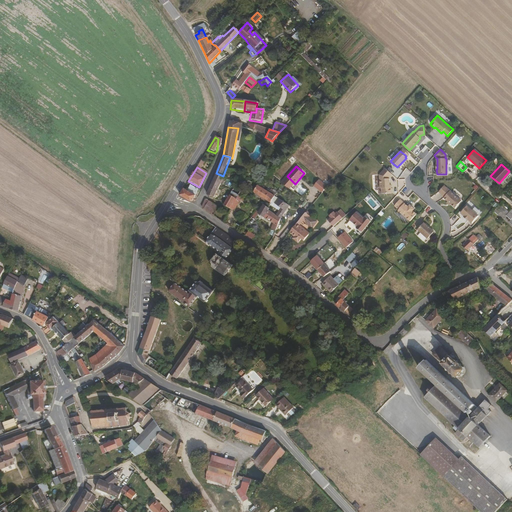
[(390,192),(390,187),(389,187),(388,178),(387,178),(387,177),(390,173),(384,167),(378,174),(379,187),(380,188),(381,193),(390,192)]
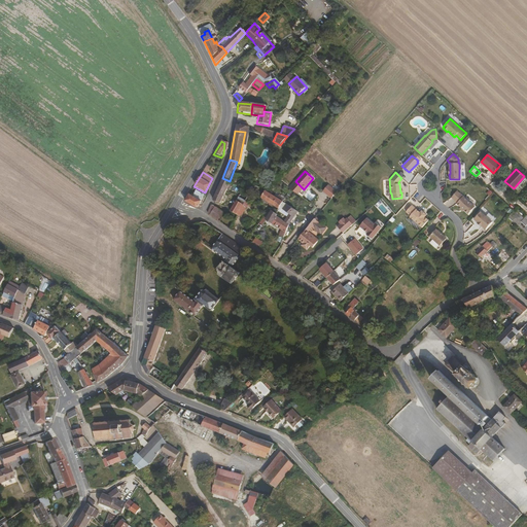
[(230,188),(233,183),(230,181),(222,178),(212,200),(219,204),(226,189),(229,190),(229,188),(230,188)]
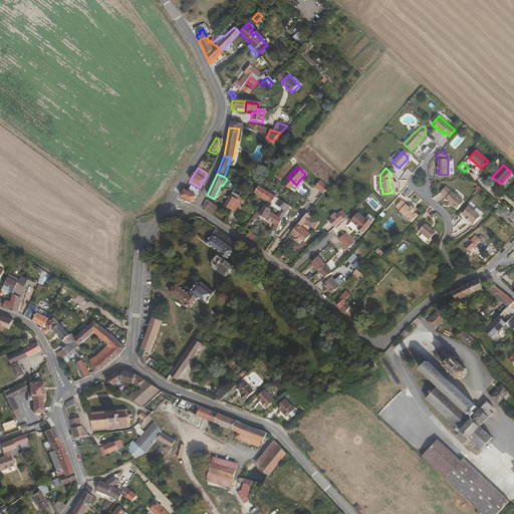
[(272,202),(275,197),(258,185),(255,193),(271,204),(272,202)]
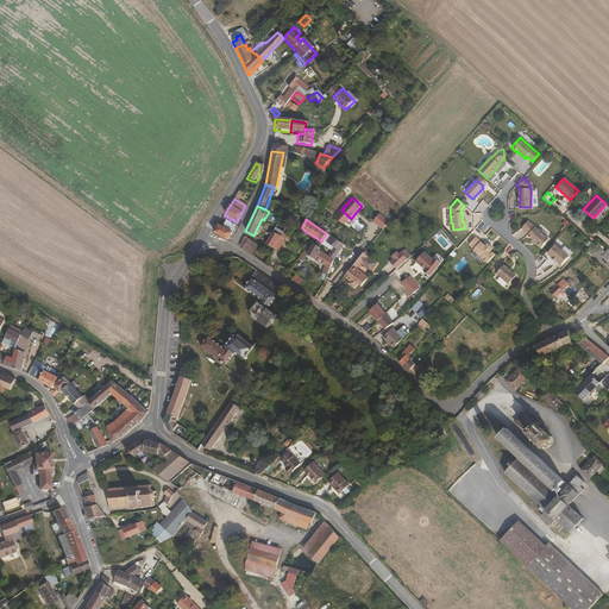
[(274,246),(280,236),(281,237),(288,224),(280,220),(267,242),(274,246)]
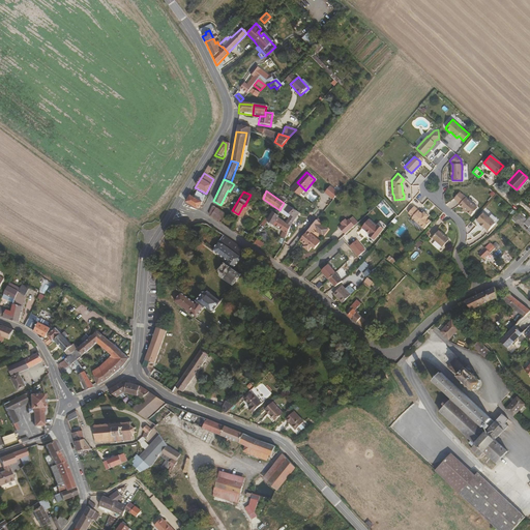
[(357,198),(357,197),(356,196),(356,194),(355,193),(353,192),(351,192),(350,192),(349,193),(348,193),(347,194),(346,196),(346,197),(346,198),(347,200),(347,201),(348,202),(349,202),(351,203),(352,203),(354,202),(356,201),(357,198)]
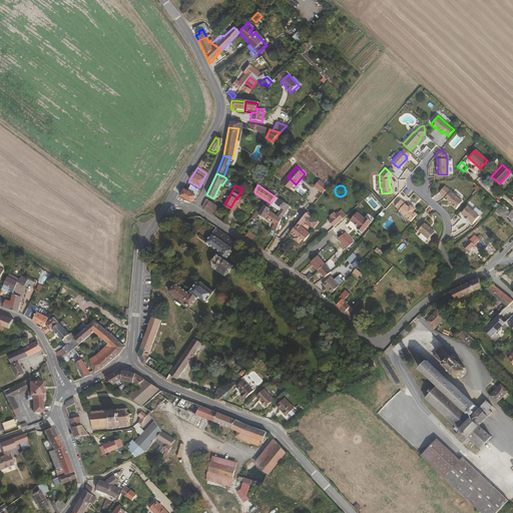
[(462,201),(445,185),(440,191),(445,196),(445,197),(448,201),(452,204),(456,208),(462,201)]
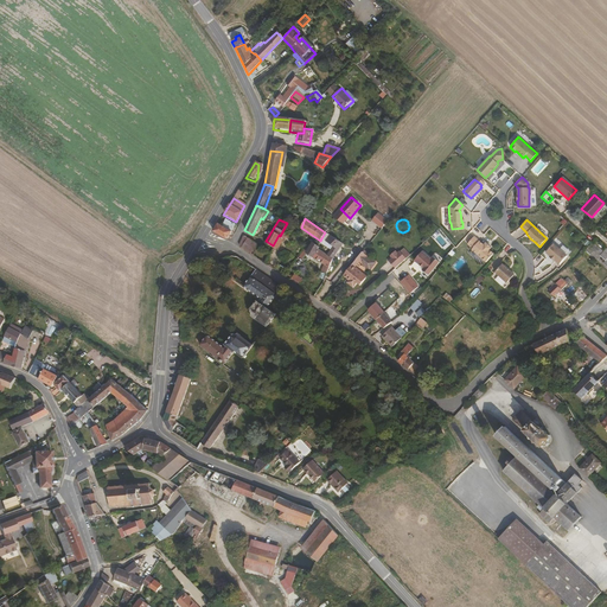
[(228,237),(234,228),(224,222),(221,227),(217,224),(212,232),(224,240),(228,237)]
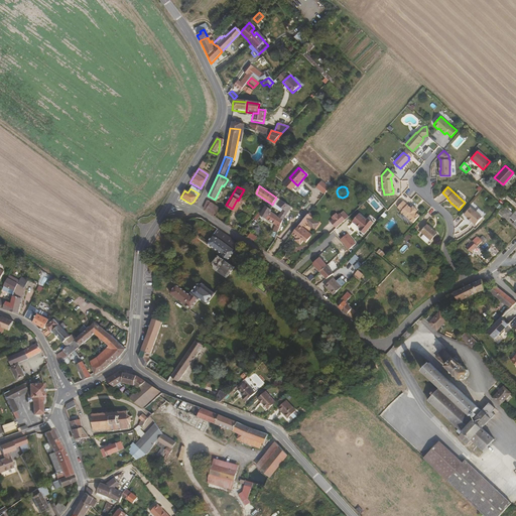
[(291,208),(276,198),(273,203),(283,210),(279,217),(282,220),(283,220),(291,208)]
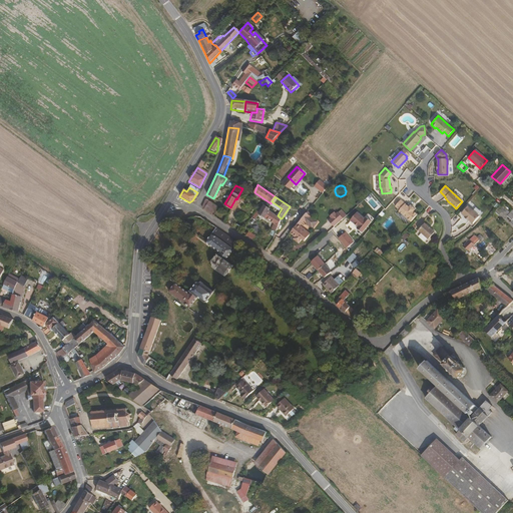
[(212,212),(216,206),(205,200),(205,199),(201,207),(211,214),(212,212)]
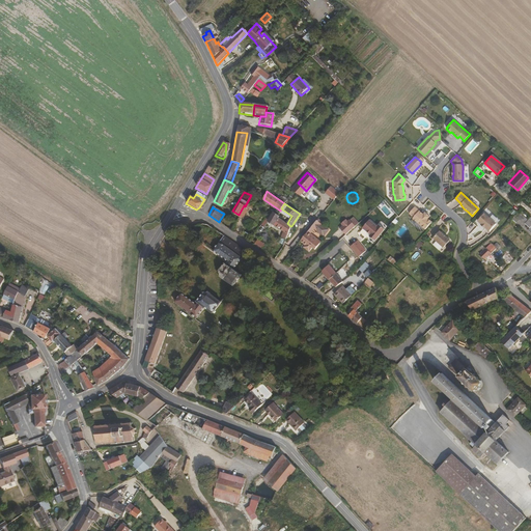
[(431,222),(427,218),(429,216),(424,212),(423,214),(415,206),(409,213),(413,217),(412,218),(424,229),(431,222)]
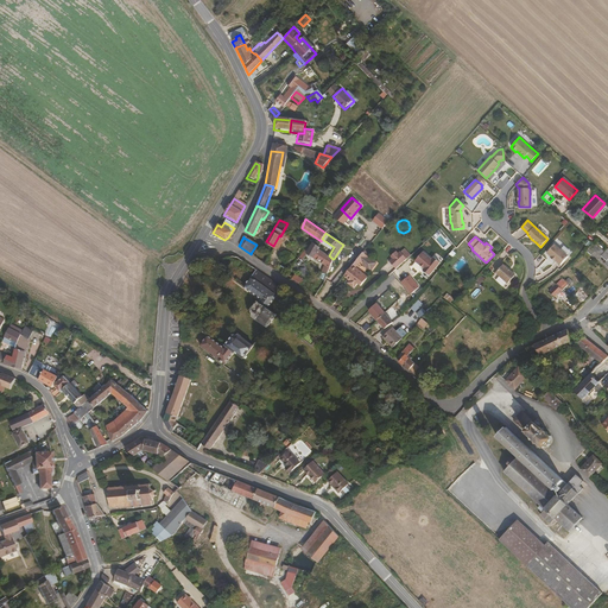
[(322,251),(318,248),(320,247),(314,244),(308,253),(324,265),(321,272),(325,276),(333,259),(329,255),(322,251)]
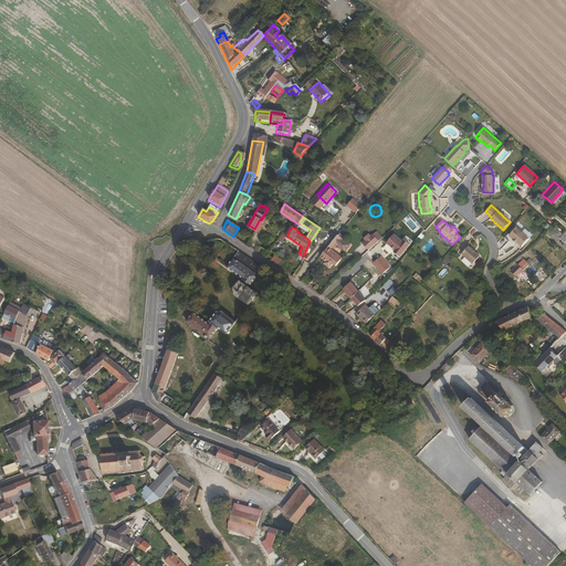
[(522,247),(528,239),(516,228),(509,236),(513,239),(512,240),(516,243),(517,243),(522,247)]
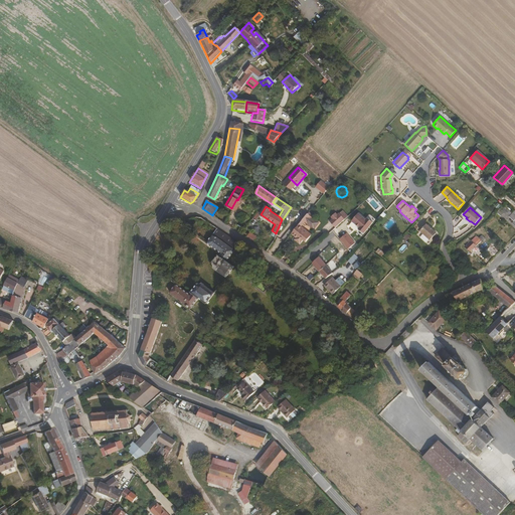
[(514,215),(512,213),(507,209),(505,212),(512,217),(514,219),(511,221),(514,224),(514,215)]
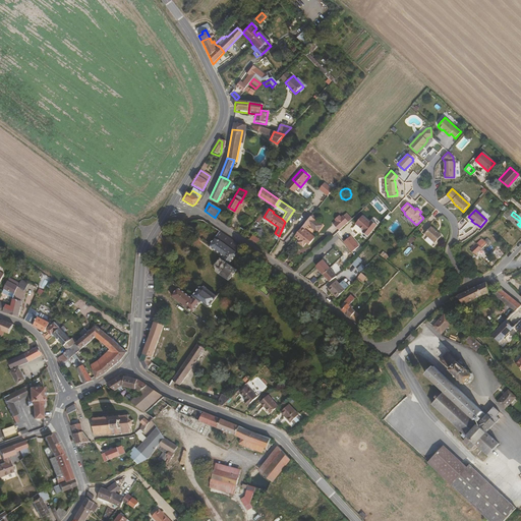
[(311,215),(294,237),(296,239),(298,241),(297,242),(296,243),(301,248),(305,244),(307,246),(312,240),(306,236),(308,234),(303,230),(306,226),(315,234),(322,226),(314,220),(315,219),(311,215)]
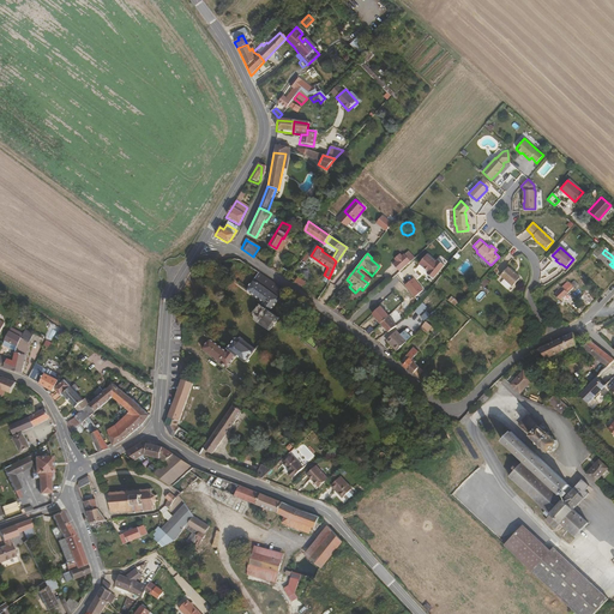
[(399,271),(411,262),(403,253),(402,254),(401,253),(395,258),(396,260),(392,264),(399,271)]
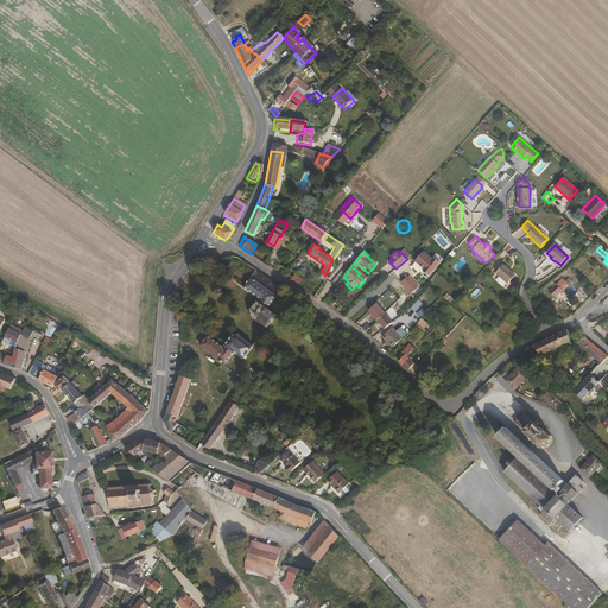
[(425,251),(416,261),(432,276),(442,264),(425,251)]
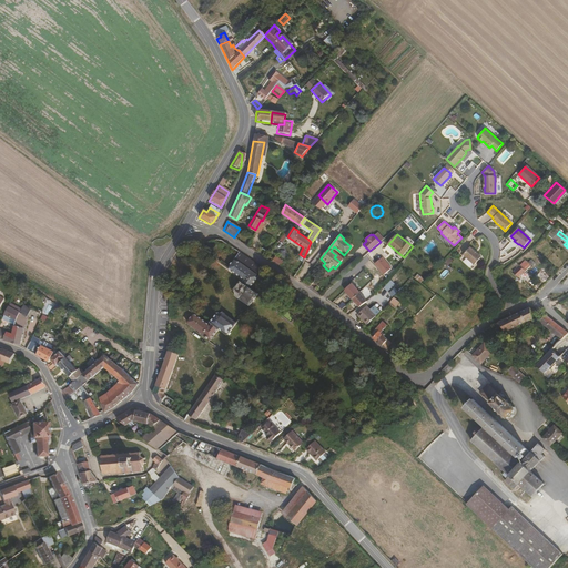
[(240,253),(223,243),(217,242),(214,243),(236,257),(237,255),(240,253)]
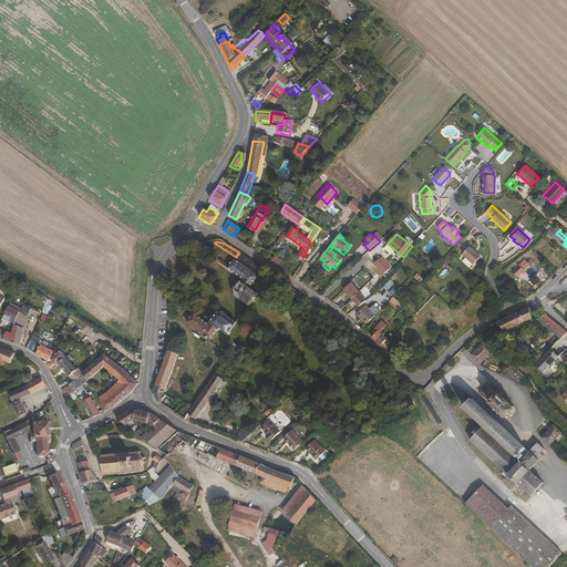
[(481,257),(468,246),(462,254),(473,265),(481,257)]
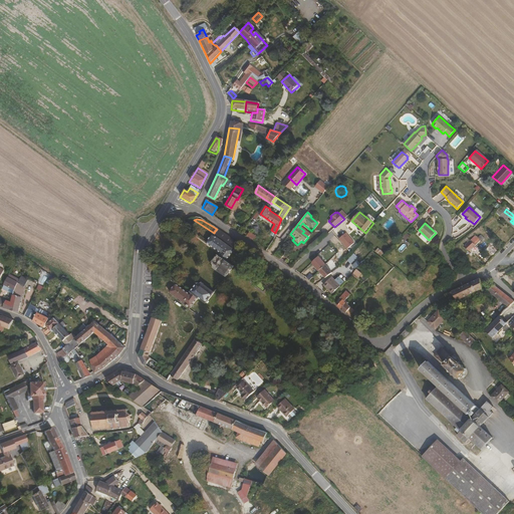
[(241,244),(219,230),(217,233),(215,231),(214,233),(213,234),(215,235),(215,237),(227,246),(229,243),(237,249),(241,244)]
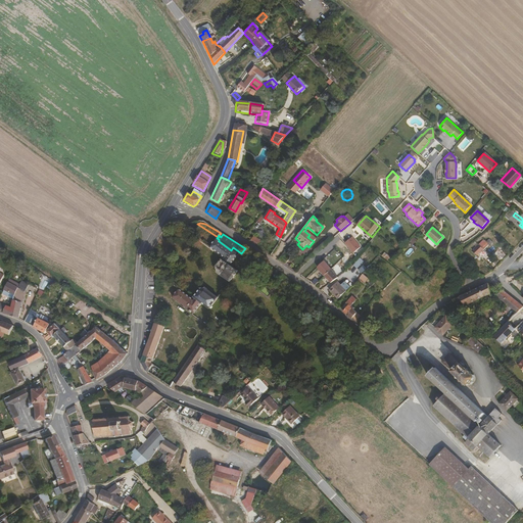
[(353,236),(345,242),(354,253),(362,247),(353,236)]
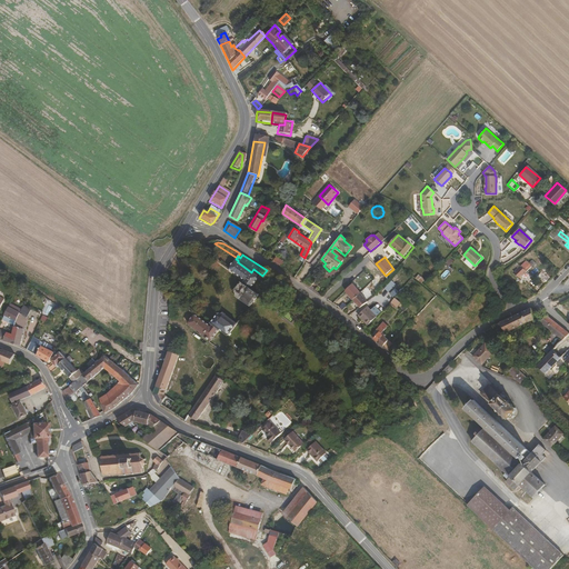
[(251,272),(238,262),(238,260),(236,259),(229,267),(221,261),(220,263),(245,280),(236,291),(236,298),(249,308),(259,296),(251,290),(262,276),(253,269),(251,272)]
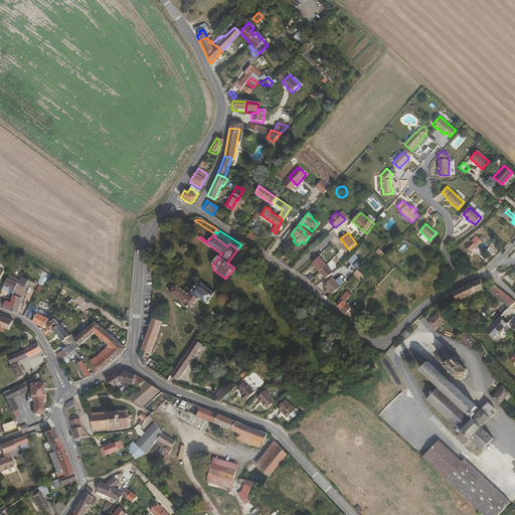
[(470,251),(481,240),(482,241),(485,238),(481,235),(478,238),(475,235),(464,245),(470,251)]
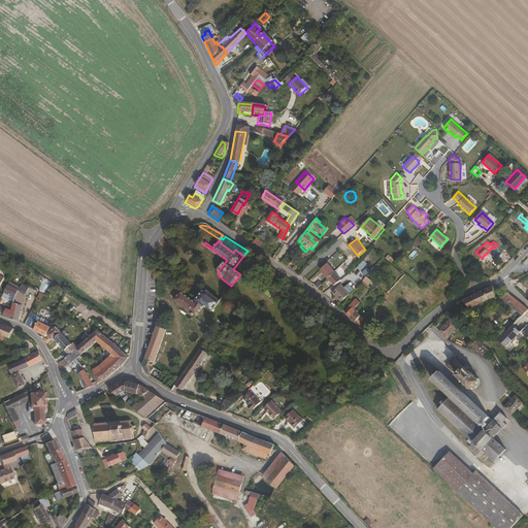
[(505,266),(512,260),(503,252),(498,258),(505,266)]
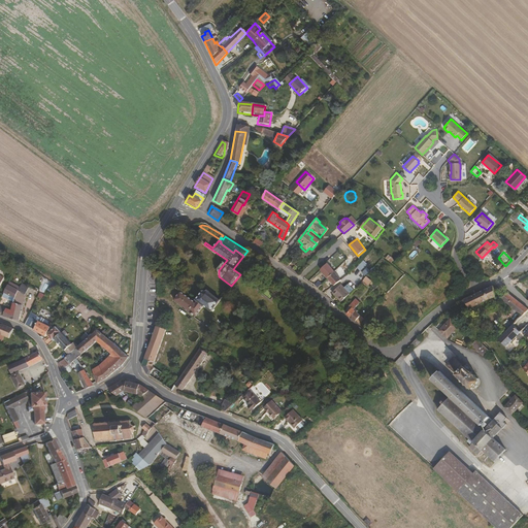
[(334,269),(328,261),(326,263),(332,271),(334,269)]
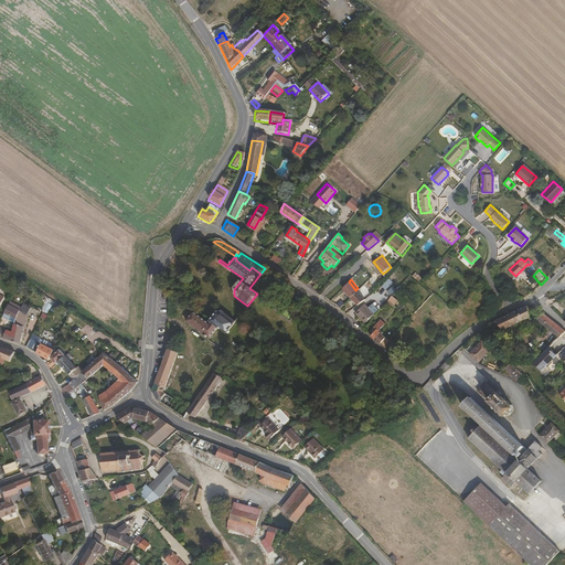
[(360,295),(362,292),(358,288),(355,290),(349,281),(341,289),(349,297),(345,300),(348,301),(350,299),(355,305),(363,298),(360,295)]
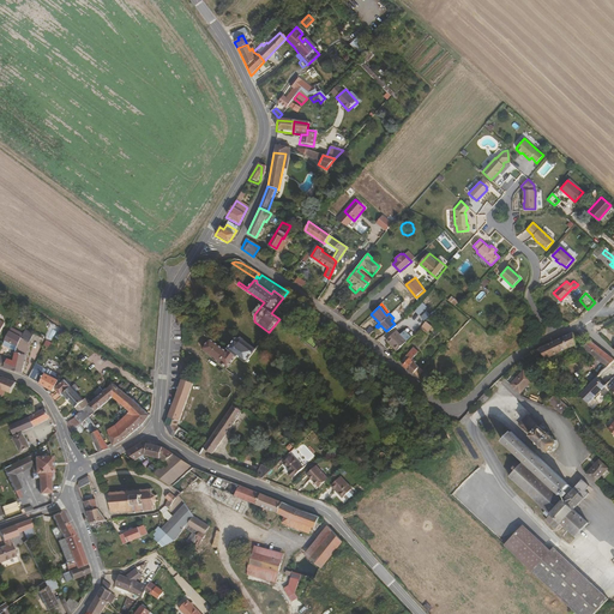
[(433,329),(423,320),(419,325),(429,332),(433,329)]
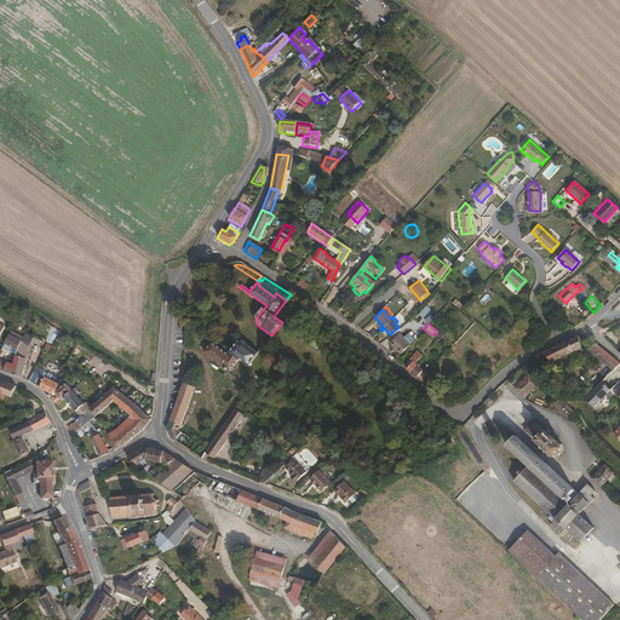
[(19,351),(22,344),(24,340),(12,334),(10,338),(6,345),(19,351)]
